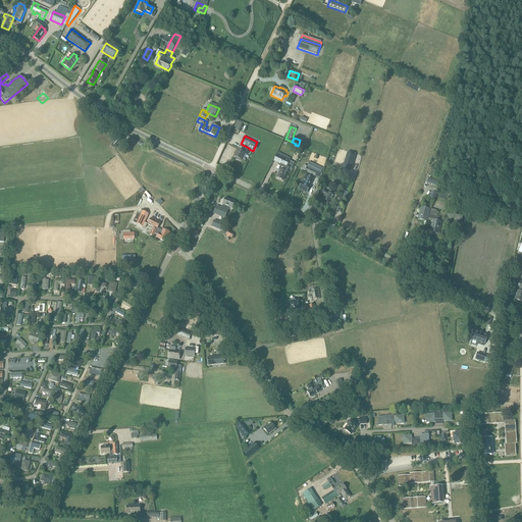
[(243,147),(241,151),(239,150),(235,157),(242,160),(245,153),(247,149),(243,147)]
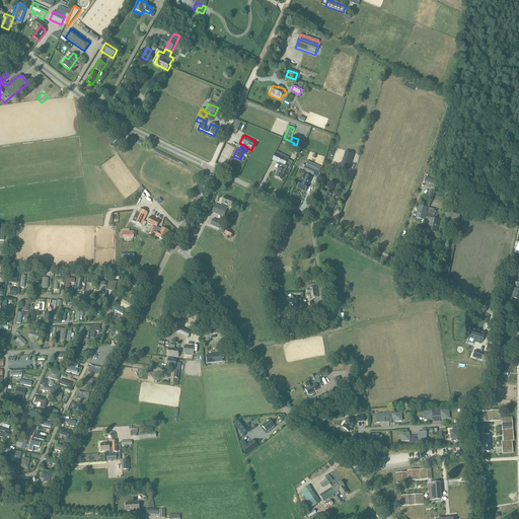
[(345,153),(341,167),(348,169),(353,155),(345,153)]
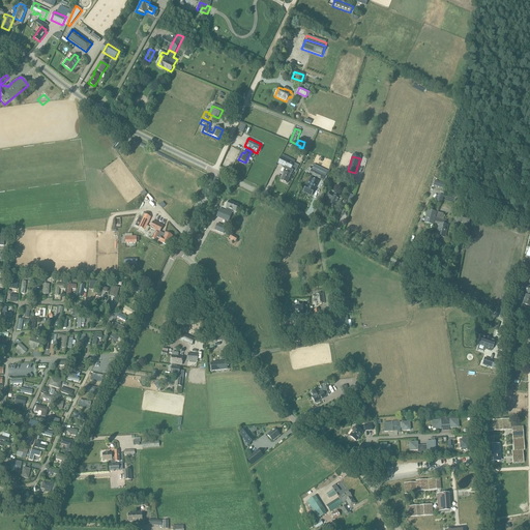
[(282,157),(277,164),(289,170),(291,171),(294,164),(282,157)]
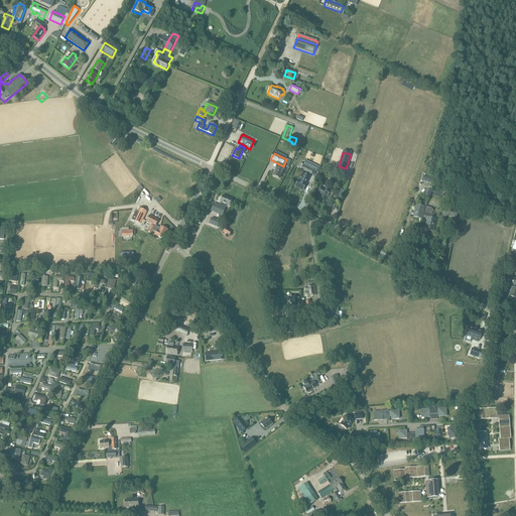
[(307,163),(306,166),(313,170),(311,174),(316,176),(318,172),(318,171),(319,168),(307,163)]
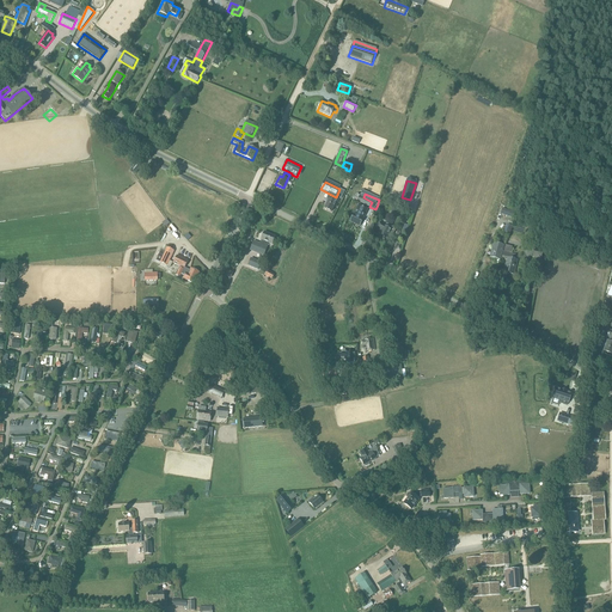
[(331,201),(329,200),(324,208),(331,213),(338,199),(336,197),(334,196),(331,201)]
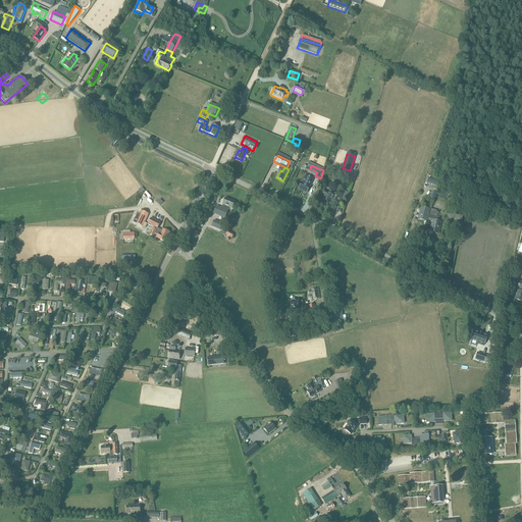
[(317,172),(310,168),(307,167),(305,171),(315,176),(317,172)]
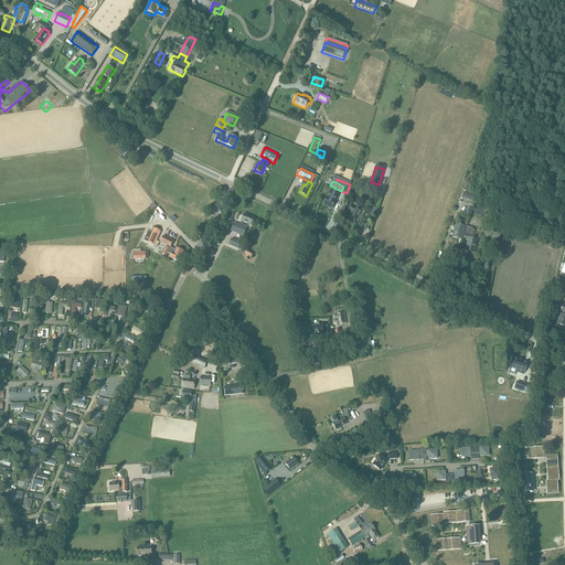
[(327,198),(323,205),(332,209),(336,202),(334,202),(336,200),(336,201),(339,195),(331,191),(330,193),(329,193),(327,198)]
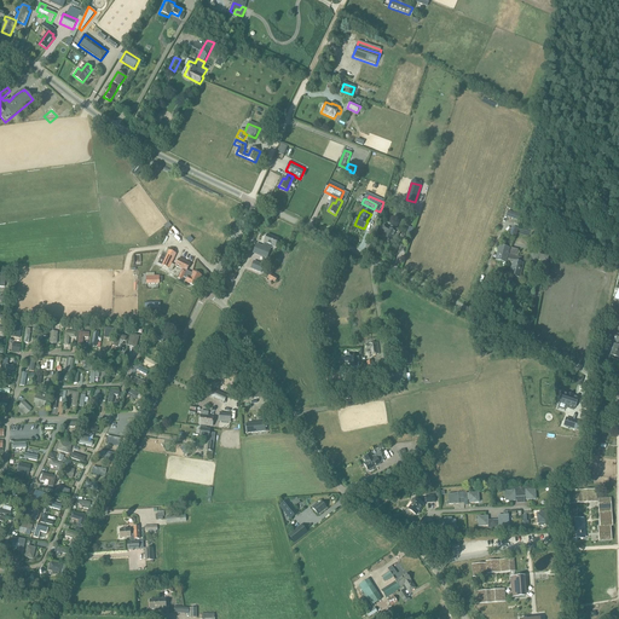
[(508,210),(505,217),(521,221),(524,217),(521,215),(522,213),(514,209),(513,213),(508,210)]
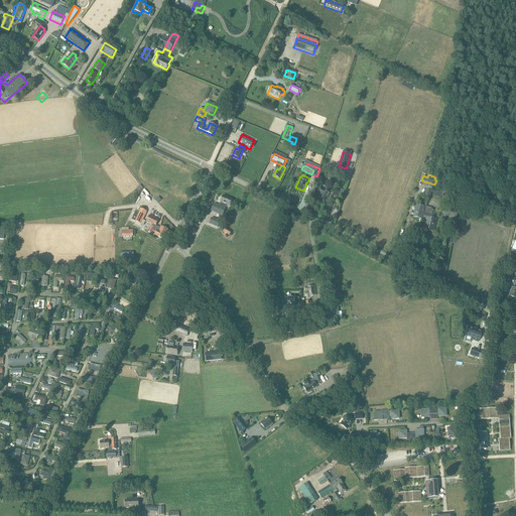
[(317,192),(321,196),(319,199),(327,202),(330,196),(332,197),(334,194),(327,189),(326,190),(319,187),(317,192)]
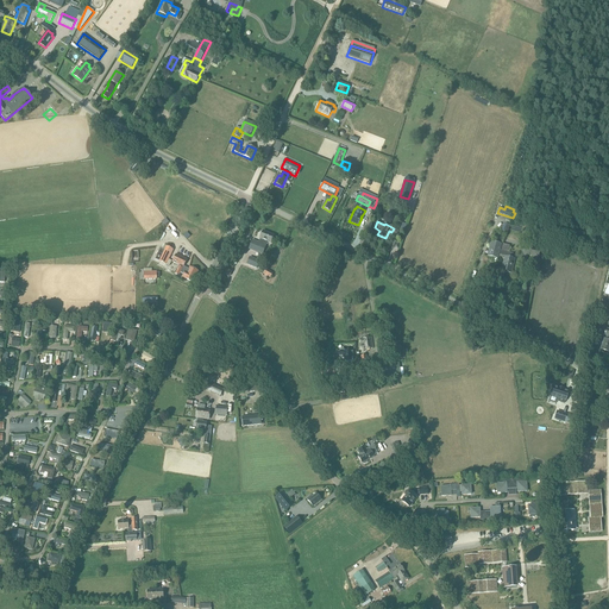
[(259,243),(252,240),(249,250),(263,255),(267,246),(265,245),(267,242),(271,244),(275,236),(263,231),(259,239),(261,239),(259,243)]
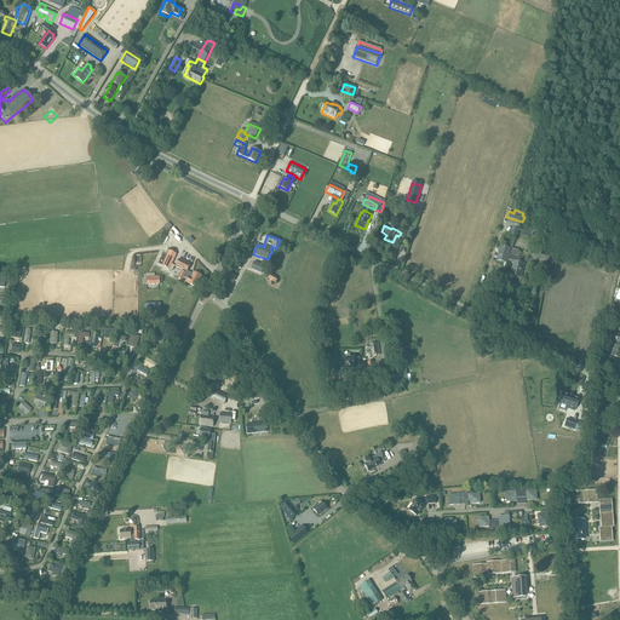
[(497,262),(507,264),(510,250),(500,247),(497,262)]
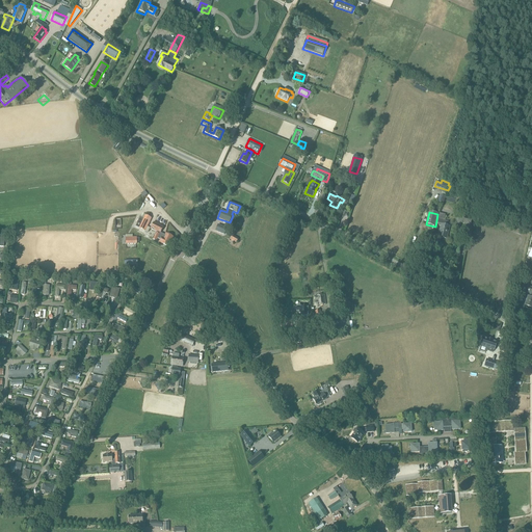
[(145,215),(143,218),(140,216),(135,227),(145,232),(152,218),(145,215)]
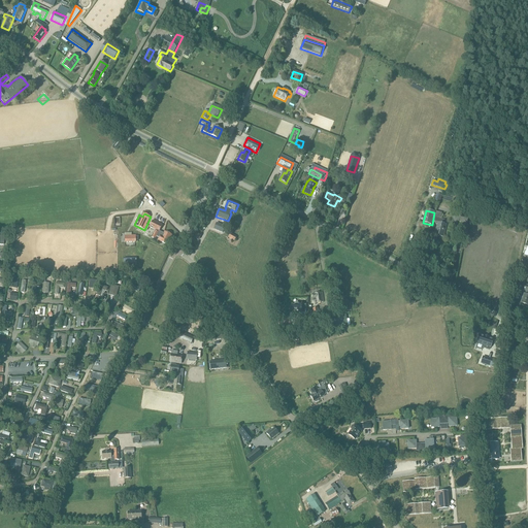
[(467,224),(469,216),(461,215),(459,223),(467,224)]
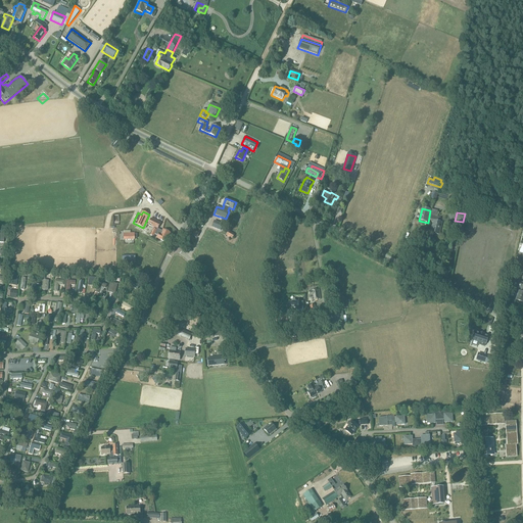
[(440,218),(431,216),(429,222),(433,223),(430,233),(439,235),(442,223),(439,222),(440,218)]
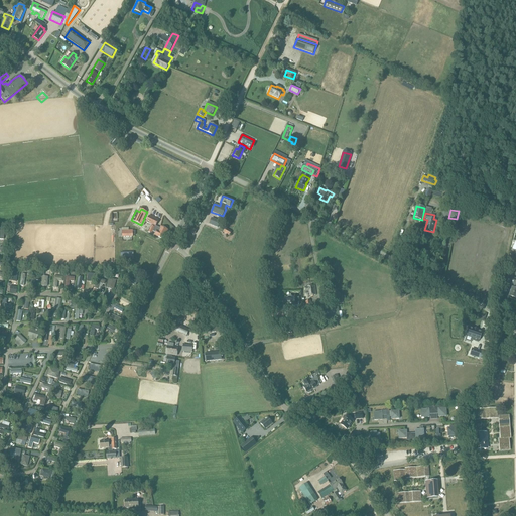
[(161,227),(160,228),(155,227),(158,220),(149,216),(146,222),(152,225),(148,232),(152,234),(153,232),(156,233),(155,235),(163,239),(168,230),(161,227)]
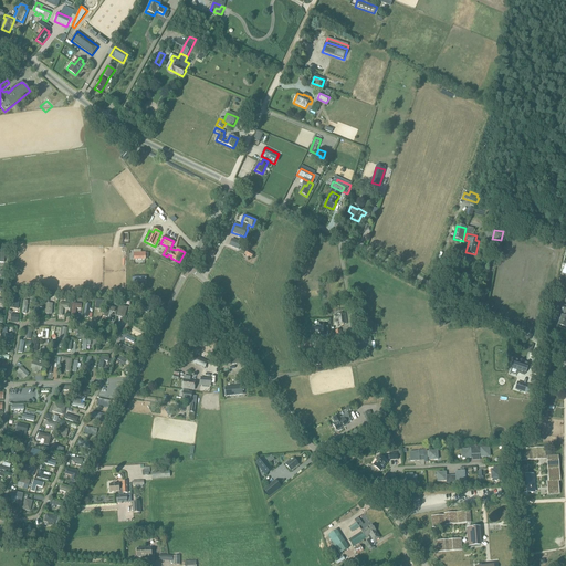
[(229,245),(239,250),(241,242),(232,239),(229,245)]
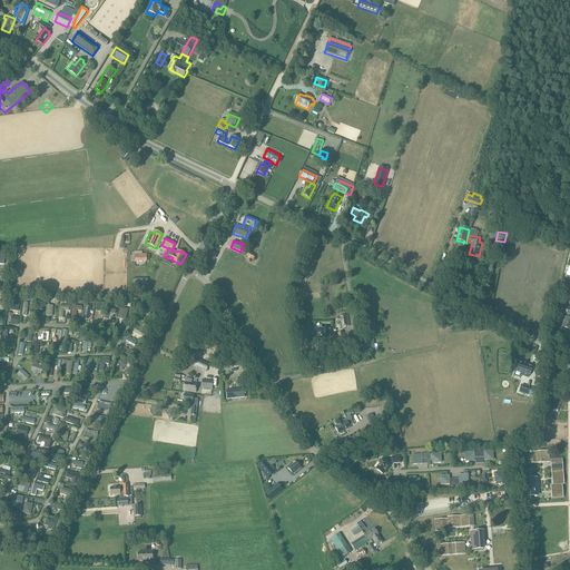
[(9,311),(17,311),(18,300),(10,298),(9,311)]
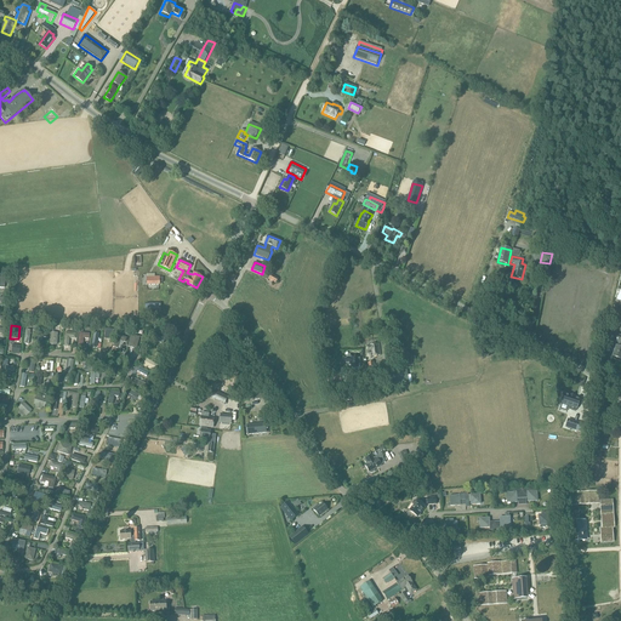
[(36,346),(36,347),(41,347),(43,337),(47,337),(47,332),(38,332),(38,335),(38,336),(36,346)]
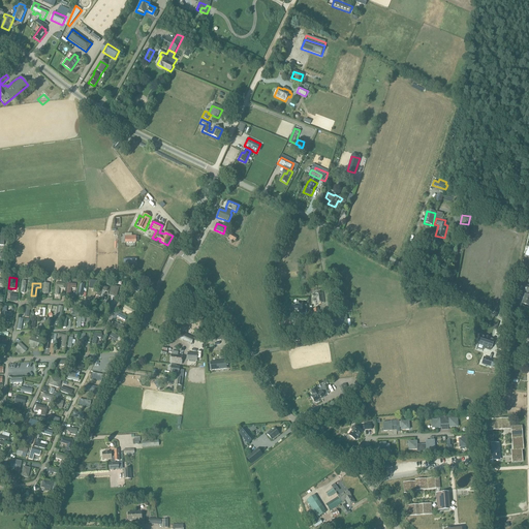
[(528,285),(522,283),(520,289),(527,292),(526,294),(525,294),(521,304),(528,306),(528,285)]
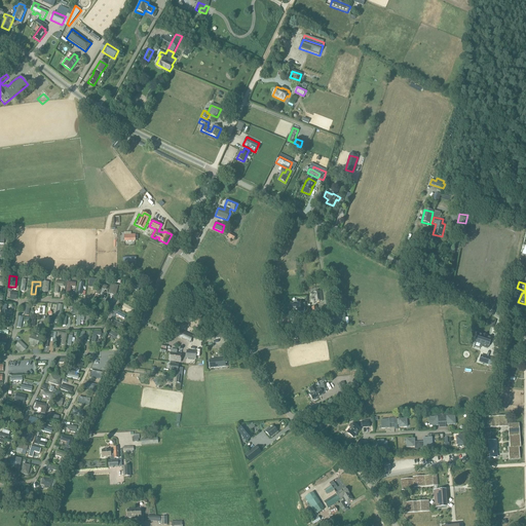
[(54,283),(53,294),(58,294),(59,287),(64,287),(64,283),(54,283)]
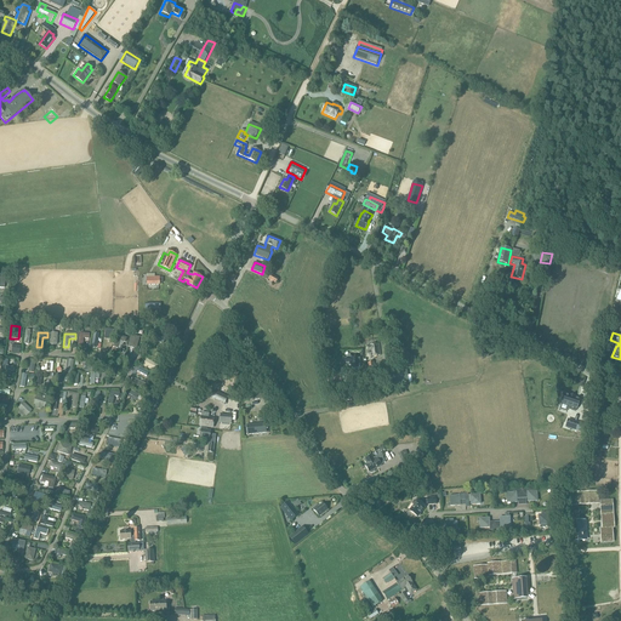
[(78,346),(83,346),(83,339),(89,339),(89,334),(79,334),(78,346)]
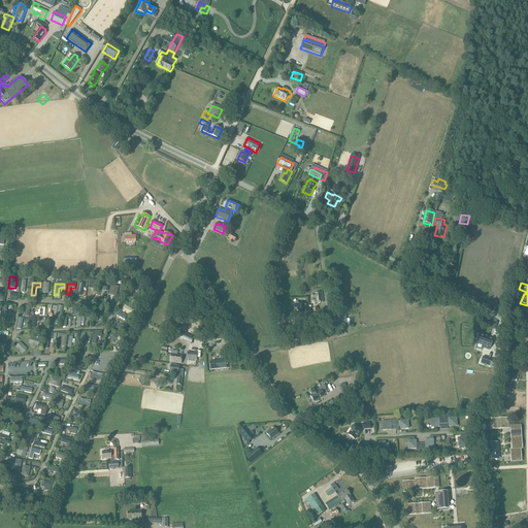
[(99,285),(96,295),(100,296),(102,290),(106,291),(107,288),(99,285)]
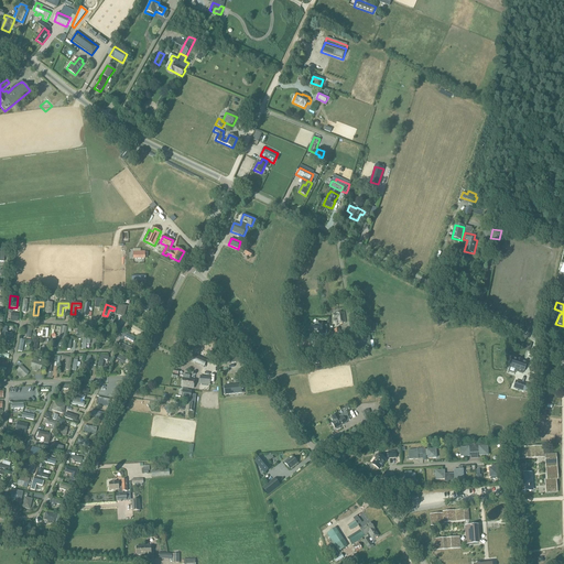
[(118,304),(116,315),(123,317),(127,306),(118,304)]
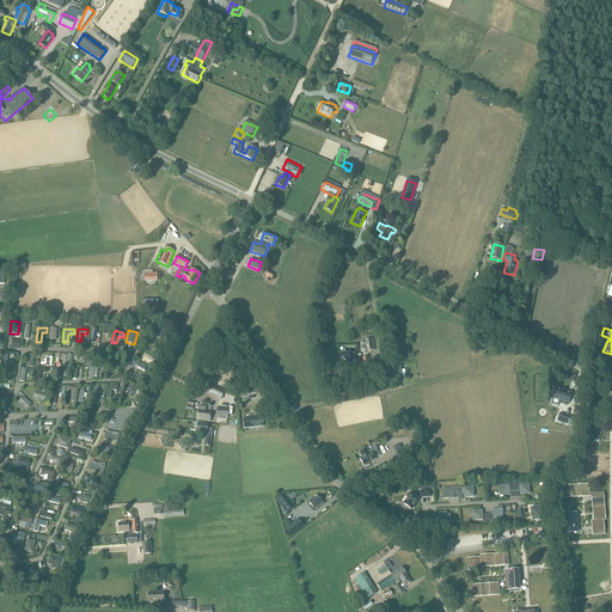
[(375,350),(374,340),(362,341),(362,347),(363,347),(363,348),(365,348),(366,352),(375,350)]
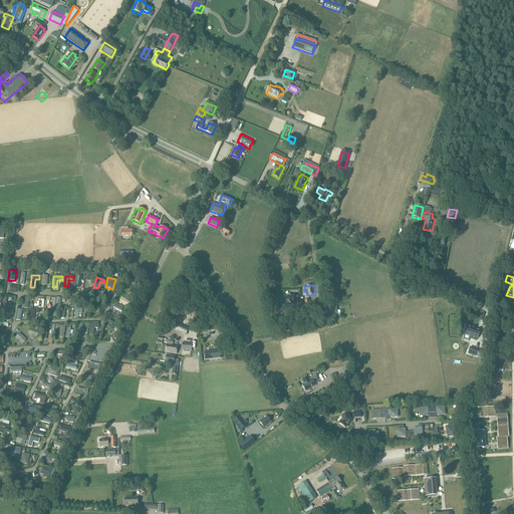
[(341,302),(340,295),(333,296),(334,304),(336,303),(336,305),(339,305),(339,303),(341,302)]
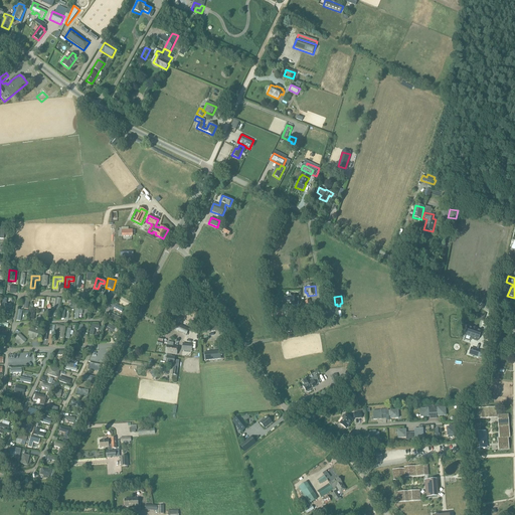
[(1,306),(11,308),(12,305),(5,303),(6,299),(3,298),(1,306)]
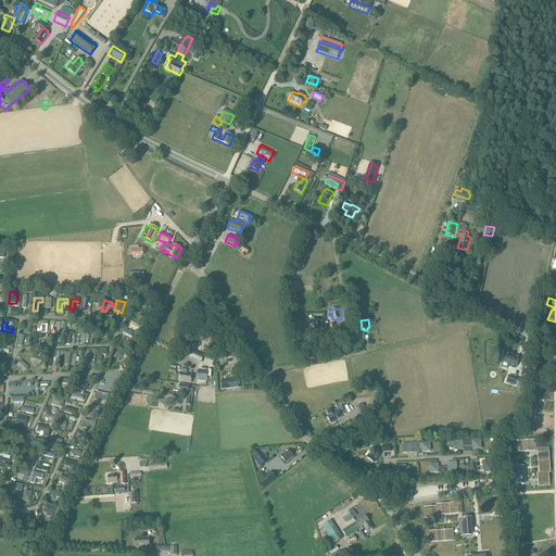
[(325,321),(314,321),(308,321),(308,327),(314,327),(314,330),(320,330),(320,329),(321,329),(321,326),(325,326),(325,321)]
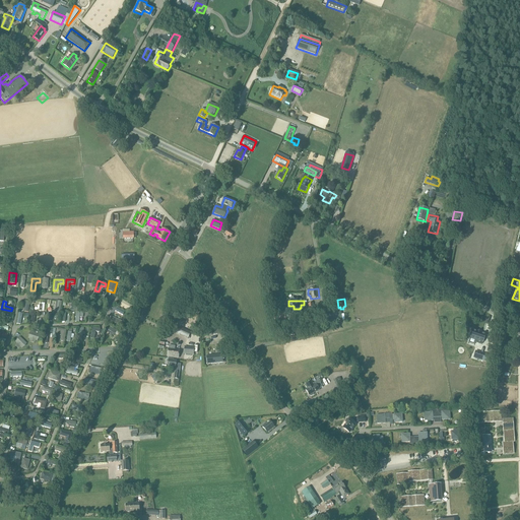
[(338,310),(330,311),(331,321),(331,323),(336,323),(335,321),(339,320),(338,310)]
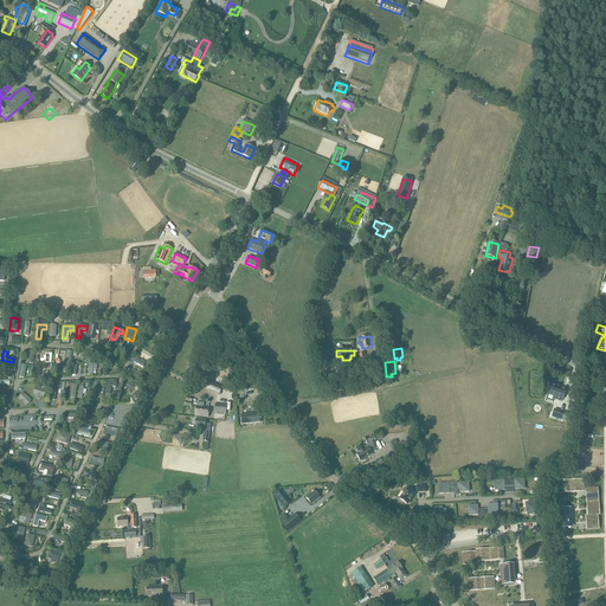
[(353,378),(343,374),(341,382),(349,385),(353,378)]
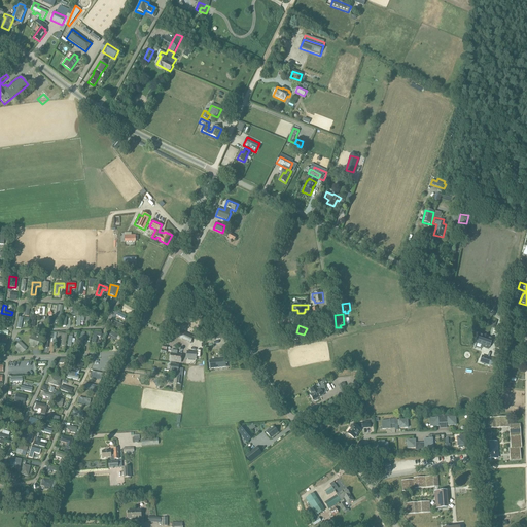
[(112,339),(113,337),(116,339),(118,336),(109,330),(107,334),(111,336),(110,338),(112,339)]
